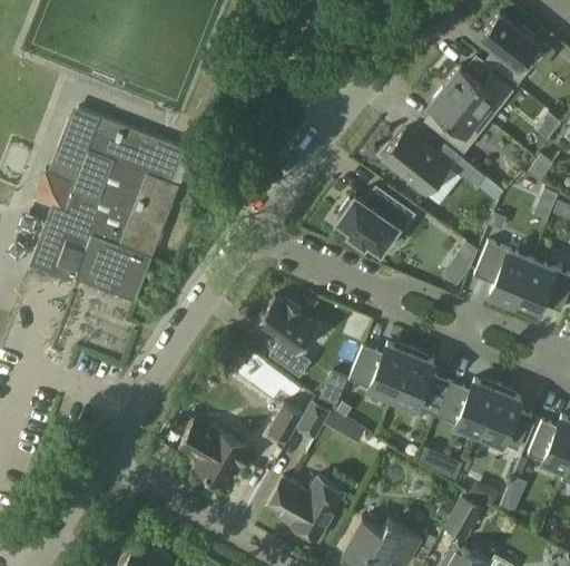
[(521,31),(500,15),(481,38),(503,56),(493,68),(517,87),(533,66),(526,59),(538,45),(533,41),(537,38),(523,28),(521,31)]
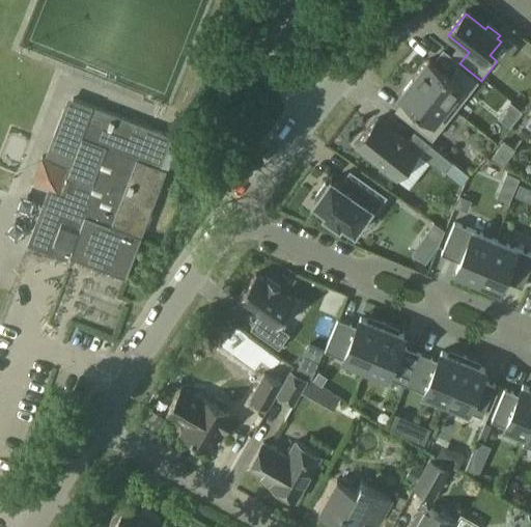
[(455,113),(470,94),(449,78),(429,62),(415,81),(455,113)]
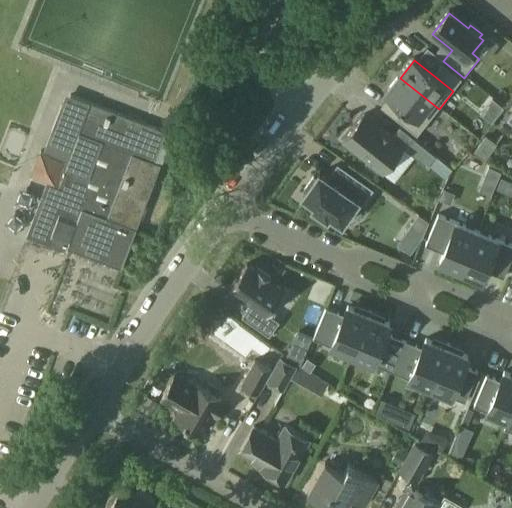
[(453,91),(462,81),(441,65),(433,75),(453,91)]
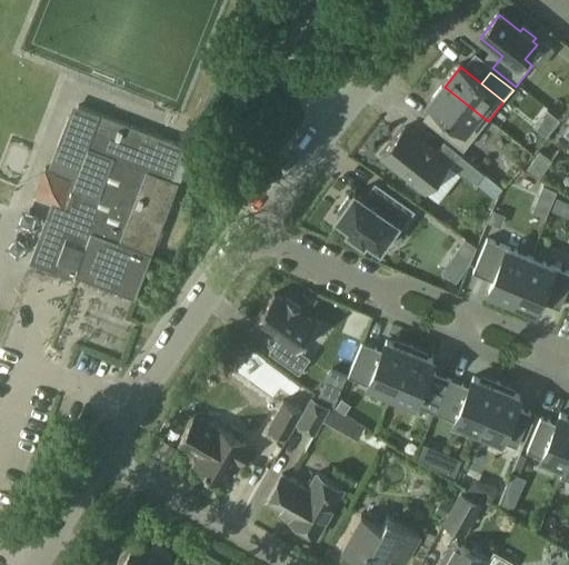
[(449,124),(472,141),(488,121),(445,87),(429,107),(449,124)]
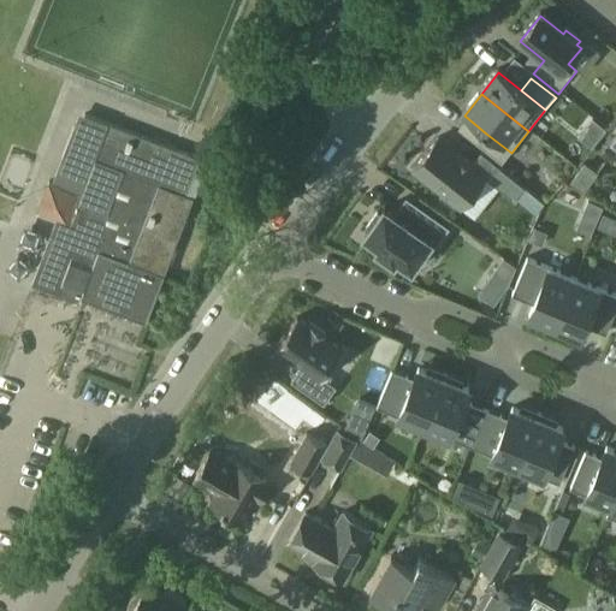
[(76,303),(83,301),(147,325),(165,279),(164,278),(194,201),(187,199),(201,161),(86,118),(81,131),(75,129),(63,160),(69,162),(58,188),(49,185),(40,212),(58,219),(33,288),(76,303)]
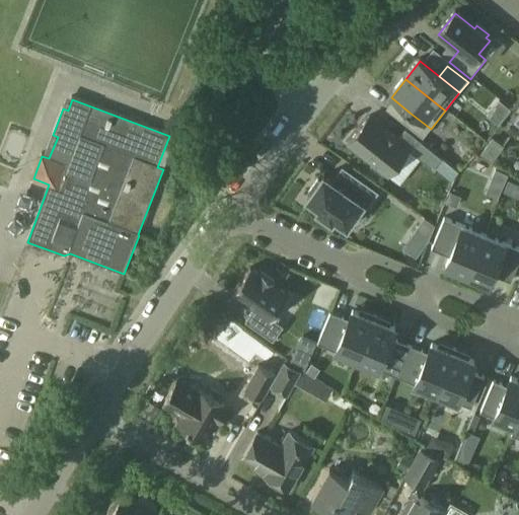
[(488,116),(500,124),(510,108),(498,100),(488,116)]
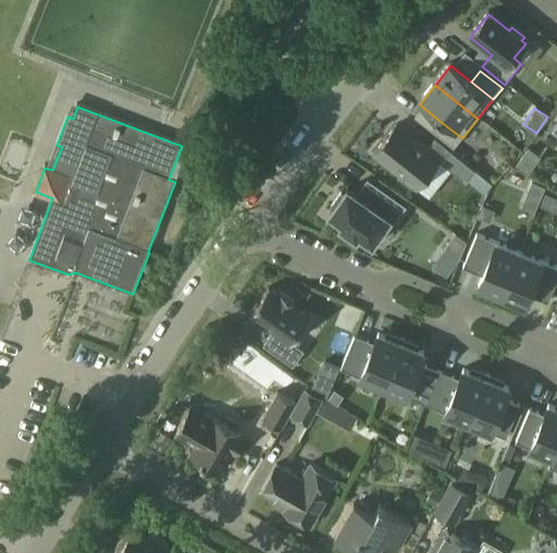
[(454,149),(462,138),(440,121),(431,132),(454,149)]
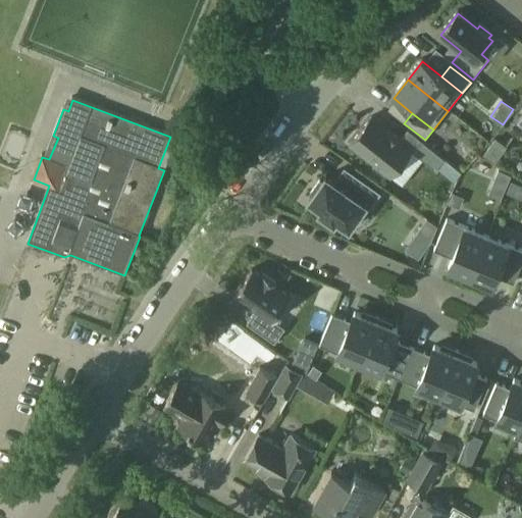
[(385,131),(371,119),(350,146),(375,166),(373,169),(384,179),(387,176),(390,178),(412,152),(385,131)]
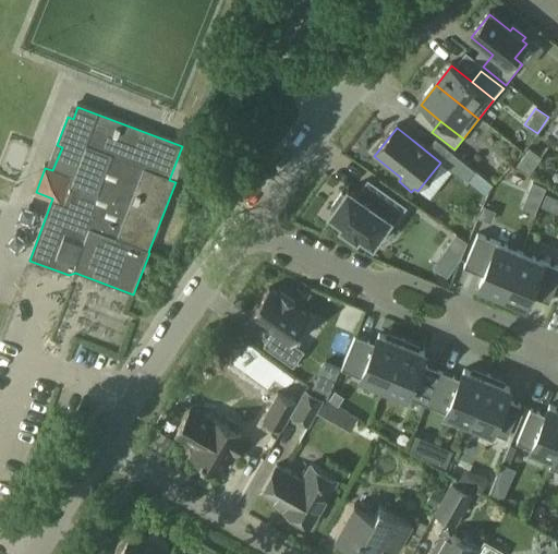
[(475,172),(452,155),(444,167),(465,184),(475,172)]
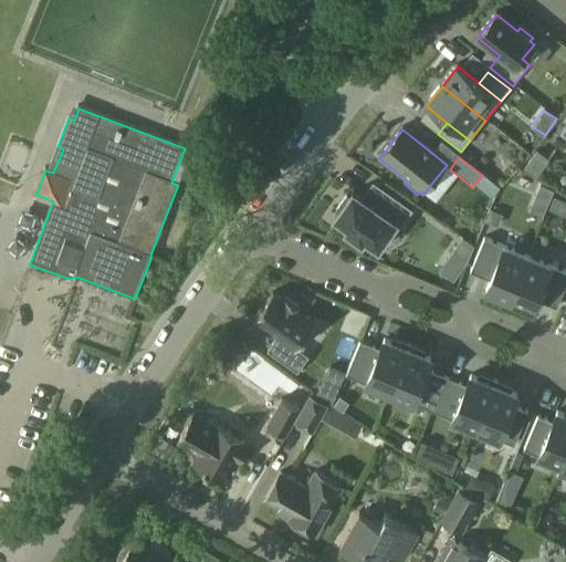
[(412,212),(381,190),(370,207),(353,195),(349,198),(347,197),(335,214),(338,216),(335,220),(348,229),(346,233),(362,245),(365,240),(378,250),(395,227),(400,230),(412,212)]
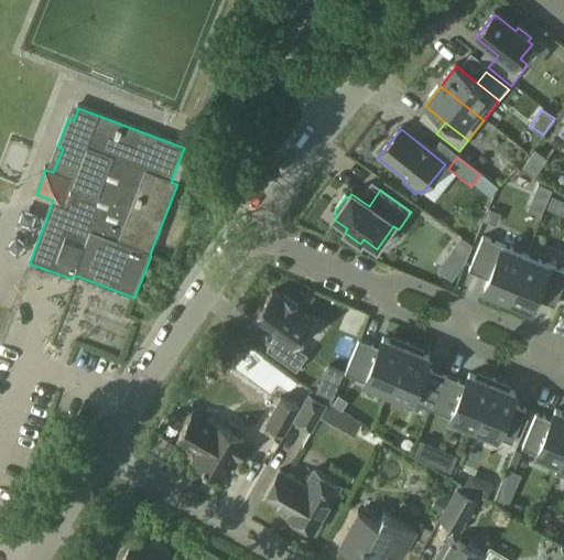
[(557,216),(563,203),(552,198),(546,212),(557,216)]
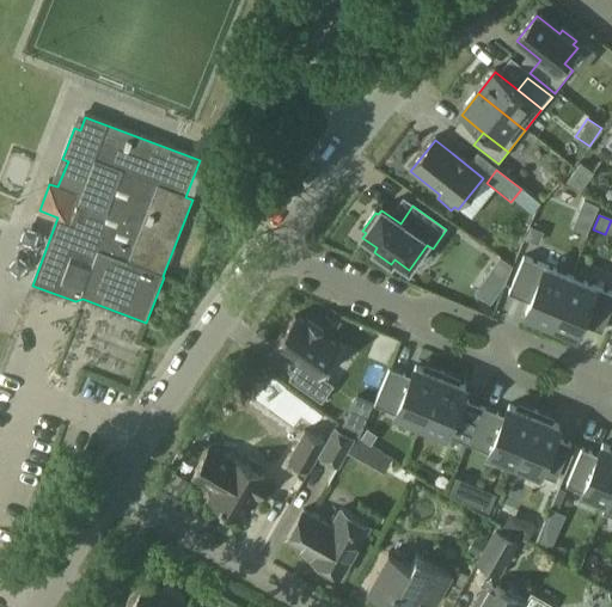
[(489,274),(506,286),(513,268),(500,259),(489,274)]
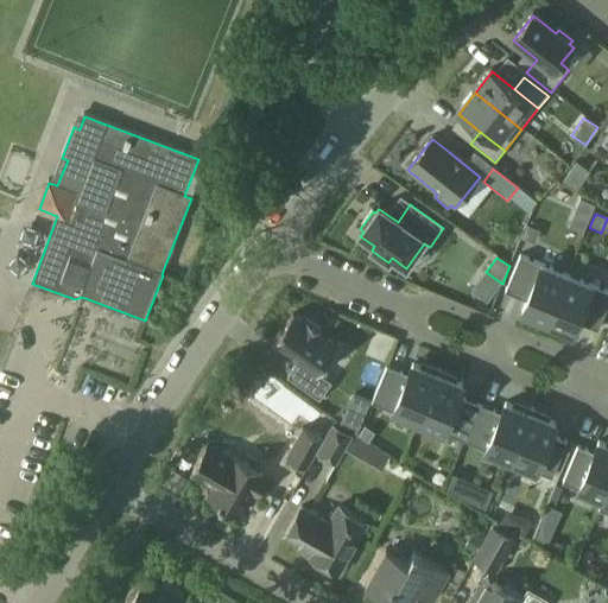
[(545,329),(567,277),(520,258),(506,293),(527,303),(523,313),(530,317),(529,321),(544,328),(545,329)]
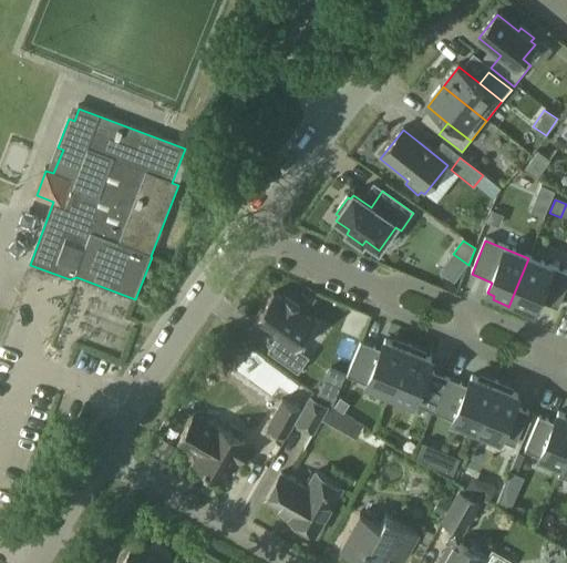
[(566,288),(566,274),(528,258),(508,307),(511,307),(524,313),(526,309),(534,313),(538,302),(558,310),(566,288)]
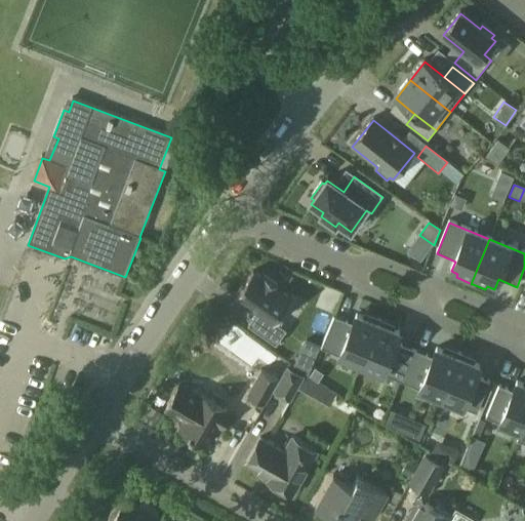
[(276,347),(286,332),(275,324),(291,301),(276,289),(278,286),(265,277),(263,280),(253,274),(236,297),(257,313),(248,327),(276,347)]
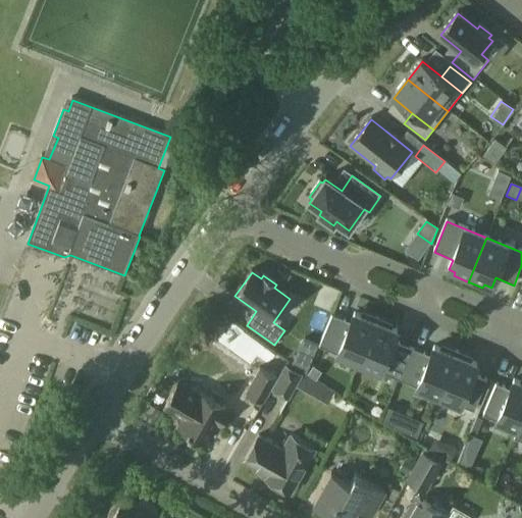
[(359,364),(377,320),(376,319),(363,314),(362,317),(355,314),(351,324),(332,316),(319,348),(359,364)]
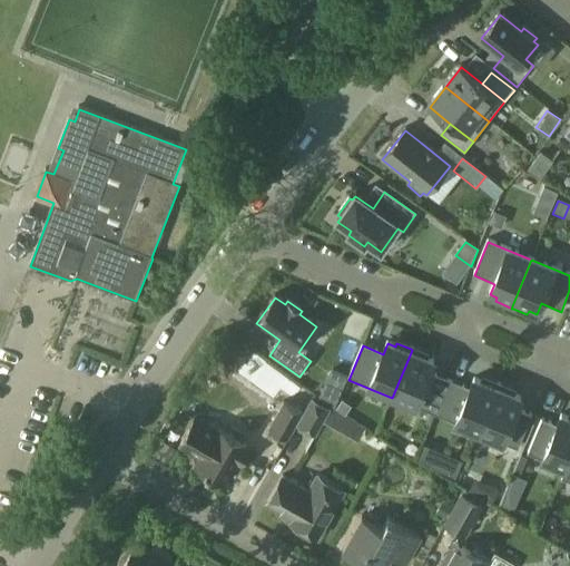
[(414,350),(412,350),(392,398),(435,416),(450,382),(430,373),(434,363),(426,360),(429,357),(414,350)]
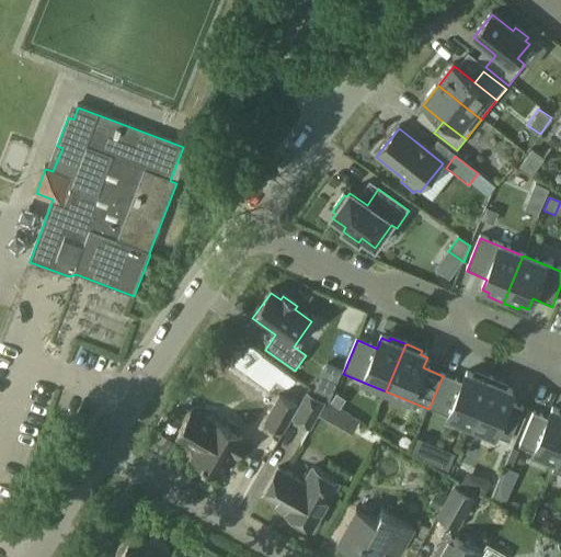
[(313,393),(331,399),(344,371),(325,363),(313,393)]
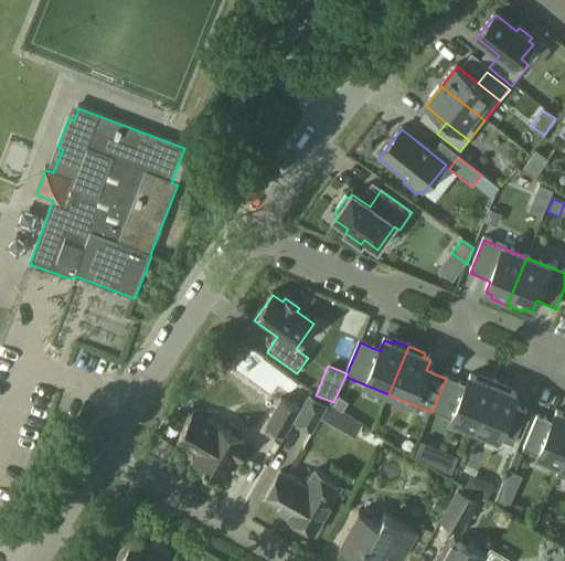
[(475,431),(496,382),(493,382),(479,377),(478,380),(470,377),(466,388),(446,379),(432,412),(475,431)]
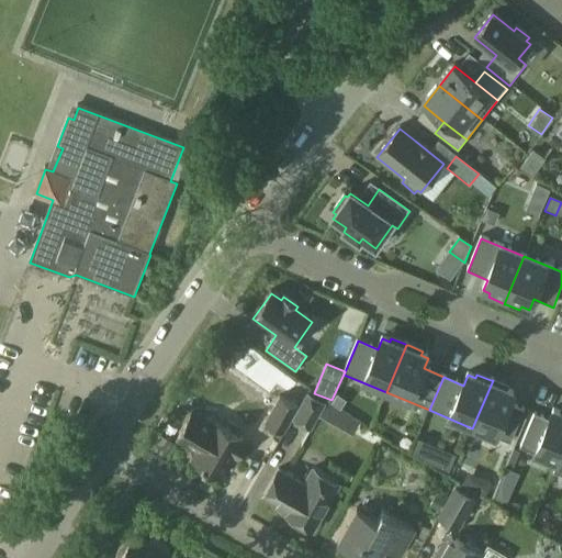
[(494,381),(493,380),(472,428),(510,444),(525,411),(509,404),(514,394),(506,391),(508,388),(494,381)]
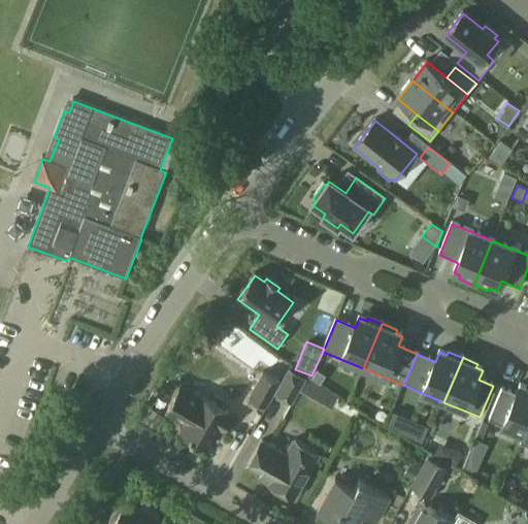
[(289,372),(275,396),(292,405),(305,382),(289,372)]
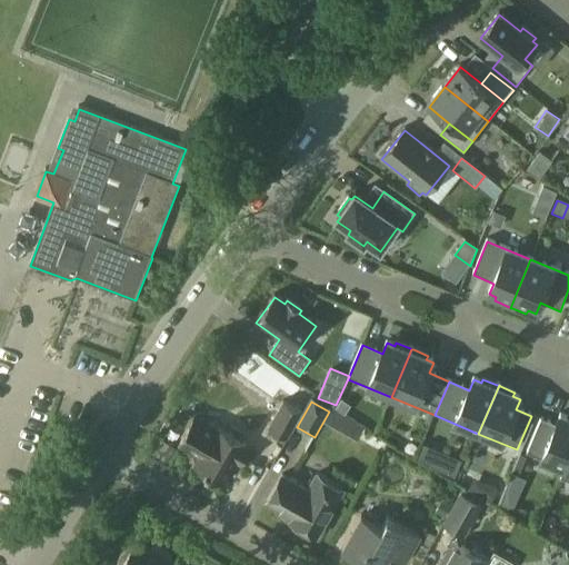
[(282,404),(269,429),(289,440),(302,415),(282,404)]
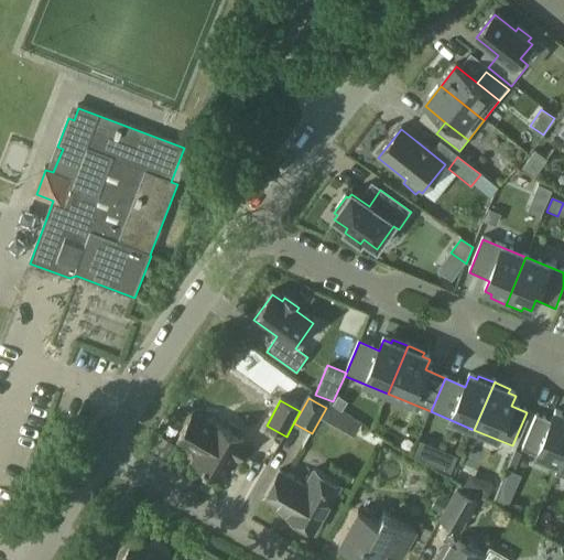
[(555,475),(556,475),(563,456),(563,412),(563,416),(555,412),(551,422),(537,417),(522,450),(560,465),(555,475)]
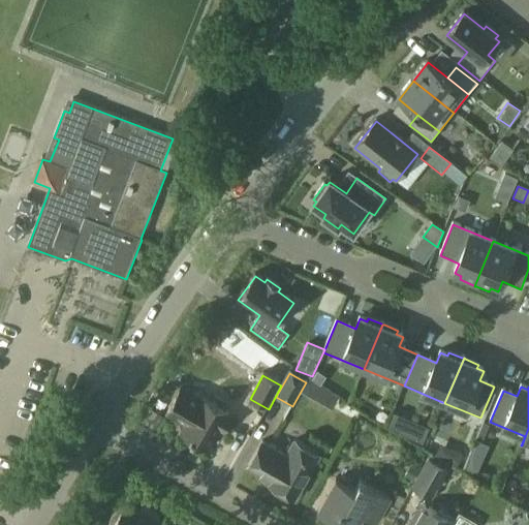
[(167,415),(187,427),(182,436),(209,452),(220,431),(225,434),(232,421),(227,419),(229,415),(203,400),(201,401),(182,390),(167,415)]
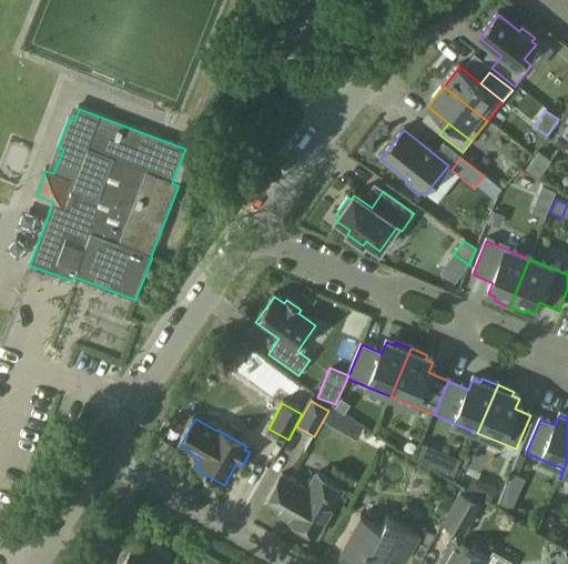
[(429,467),(454,477),(462,461),(424,445),(417,461),(429,465),(429,467)]
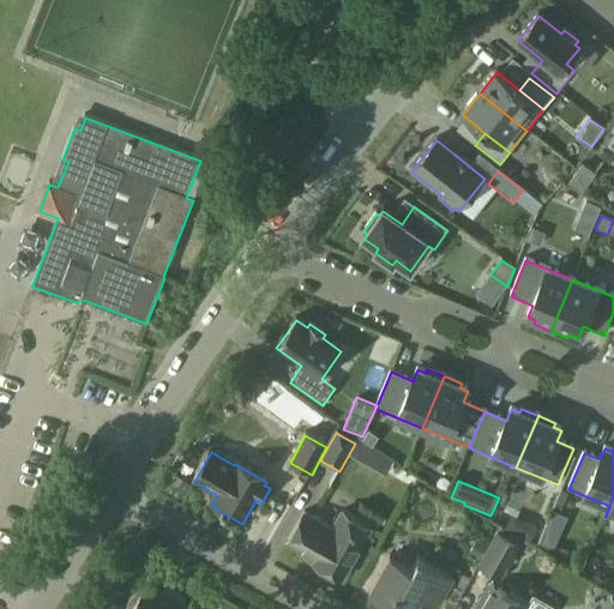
[(372,531),(342,514),(332,531),(305,514),(288,544),(315,560),(313,565),(343,580),(344,578),(348,576),(353,568),(353,565),(372,531)]
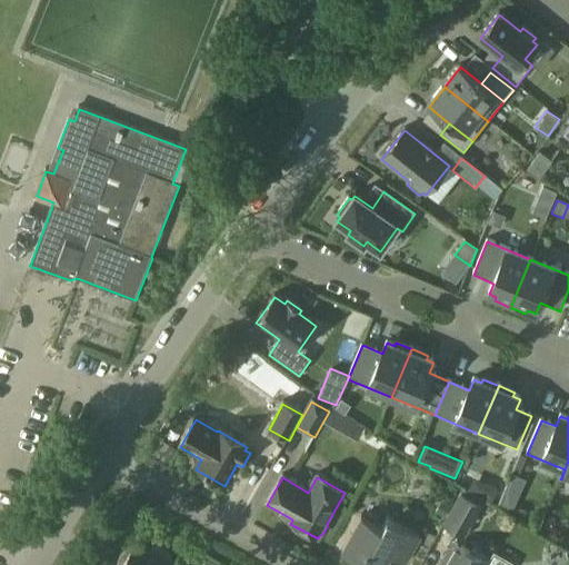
[(461,497),(445,526),(463,537),(480,508),(461,497)]
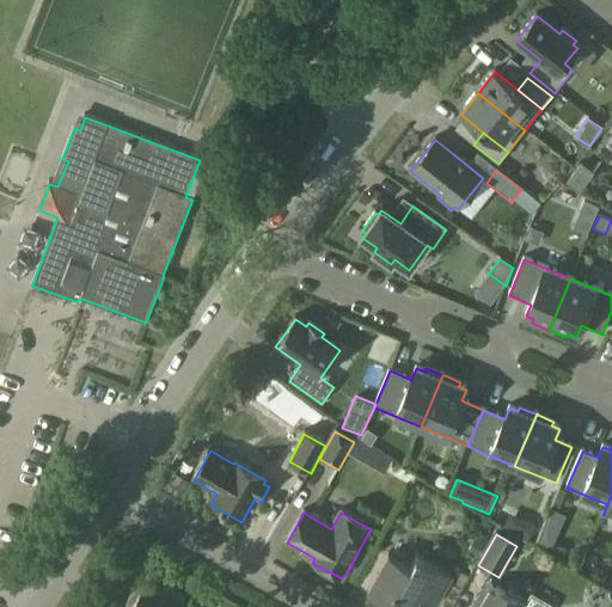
[(476,539),(467,553),(478,559),(487,545),(476,539)]
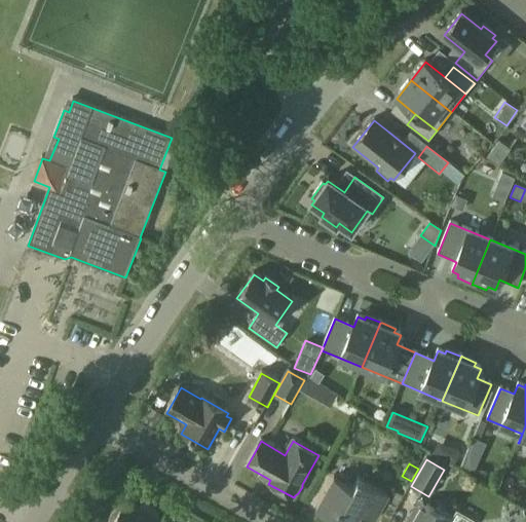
[(335,479),(316,511),(334,521),(337,521),(340,516),(345,519),(344,520),(346,521),(357,521),(361,515),(372,521),(376,521),(389,498),(365,484),(365,485),(359,481),(353,489),(335,479)]
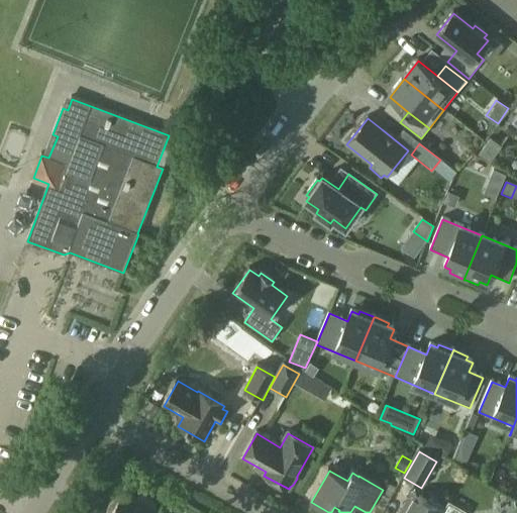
[(412,495),(401,512),(442,512),(440,511),(439,506),(430,501),(426,503),(412,495)]
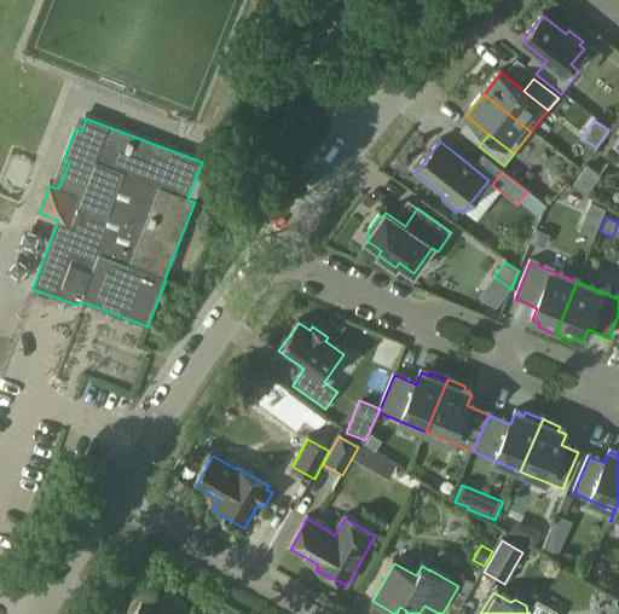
[(184,613),(186,609),(184,606),(180,602),(177,600),(172,598),(167,598),(163,603),(146,594),(144,598),(140,597),(137,600),(133,603),(131,607),(129,612),(129,613),(184,613)]
